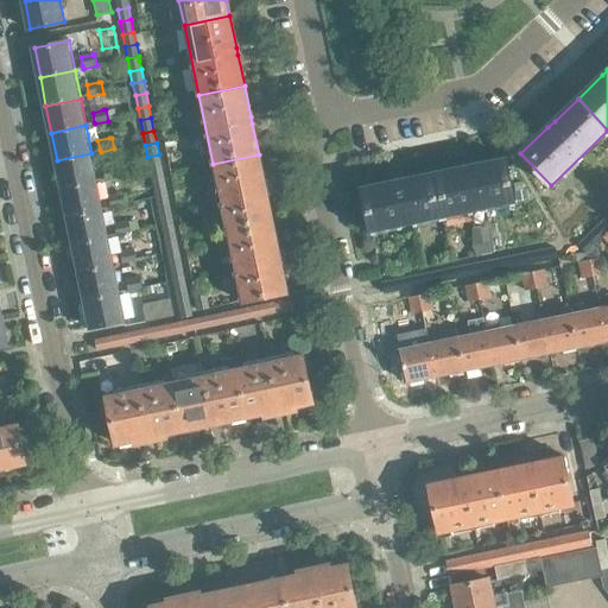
[(92,153),(57,160),(63,188),(97,181),(92,153)]
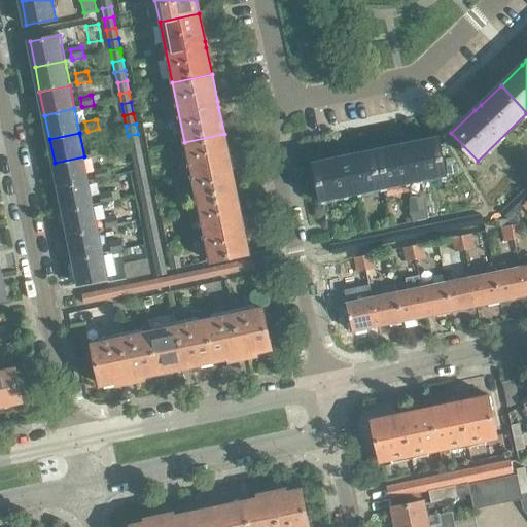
[(138,134),(128,136),(130,147),(140,145),(138,134)]
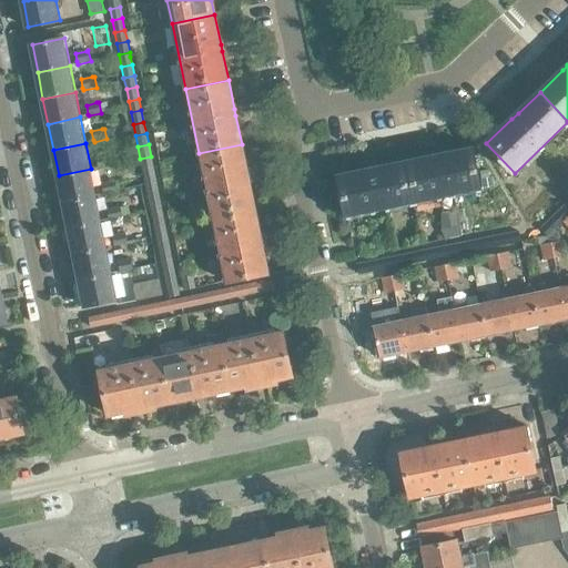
[(242,144),(199,153),(212,217),(255,209),(249,180),(247,173),(242,144)]
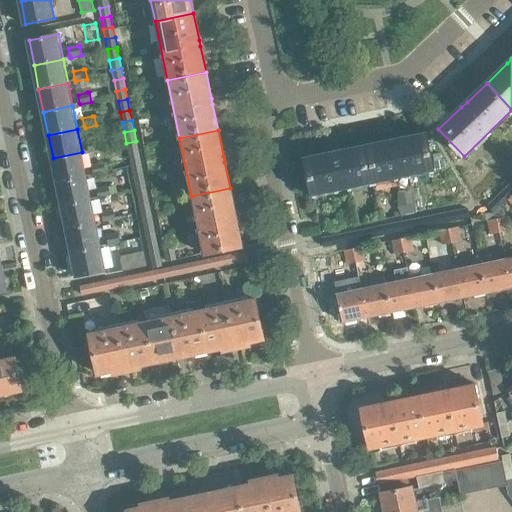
[(392,141),(365,147),(373,184),(433,172),(426,134),(399,140),(392,141)]
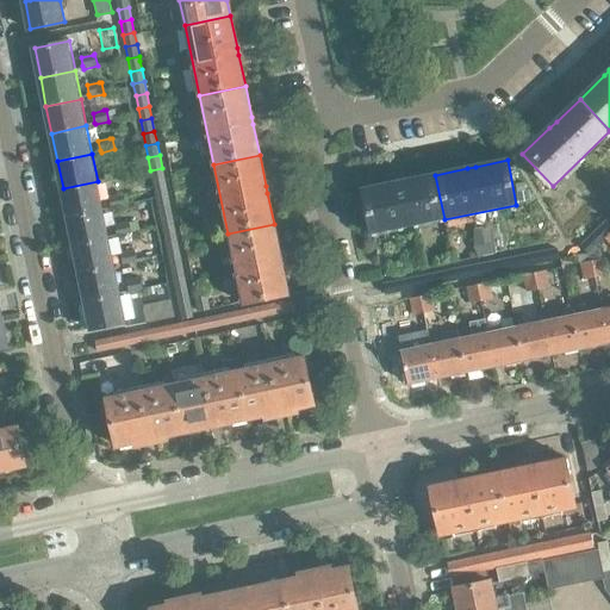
[(116,166),(104,168),(105,179),(106,180),(120,178),(118,166),(116,166)]
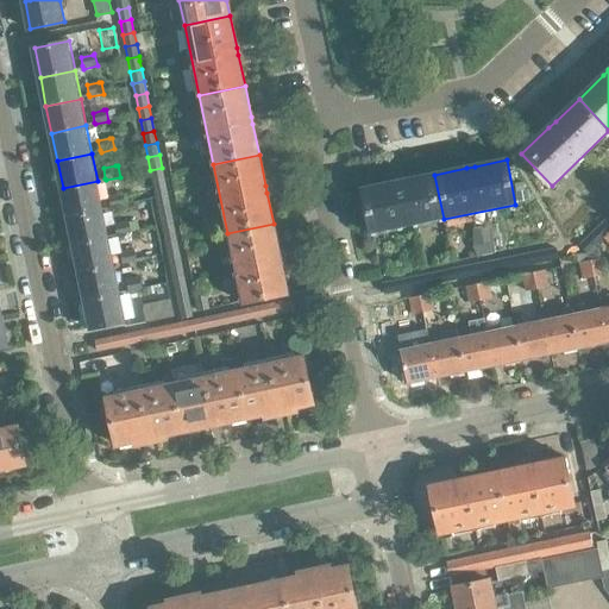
[(162,168),(150,170),(152,182),(164,180),(162,168)]
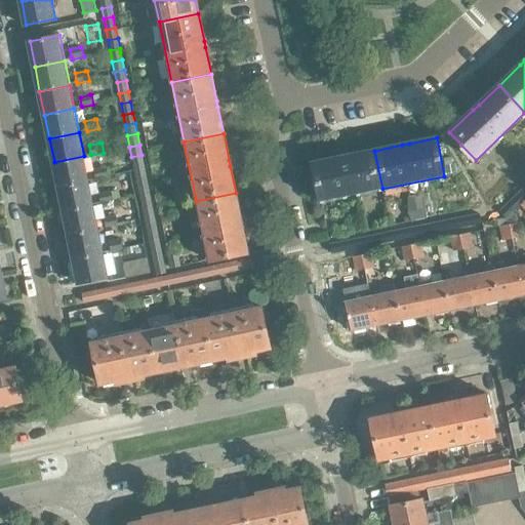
[(338,158),(314,163),(321,201),(382,189),(374,151),(347,156),(338,158)]
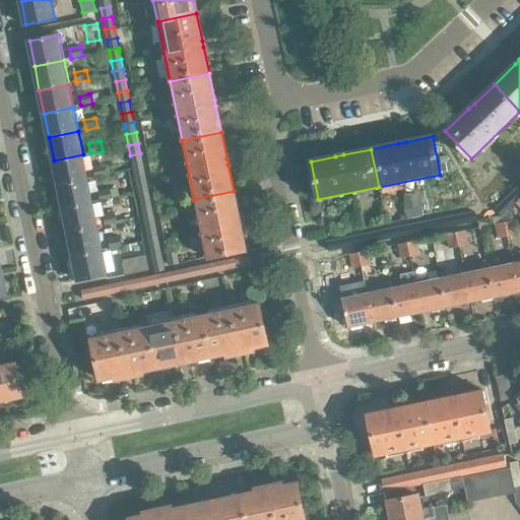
[(140,153),(130,155),(133,166),(142,164),(140,153)]
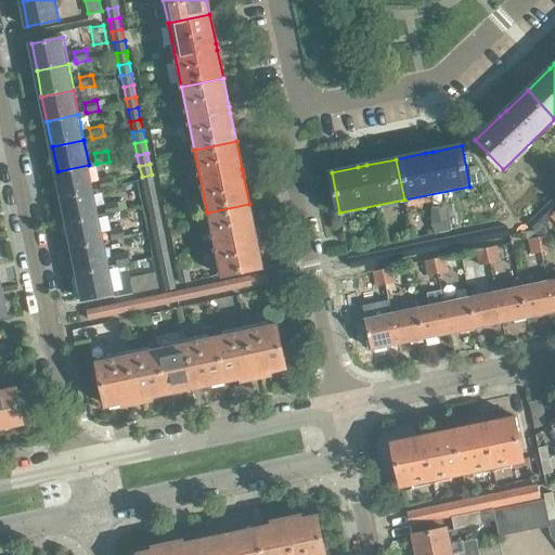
[(89,165),(57,171),(63,198),(94,191),(89,165)]
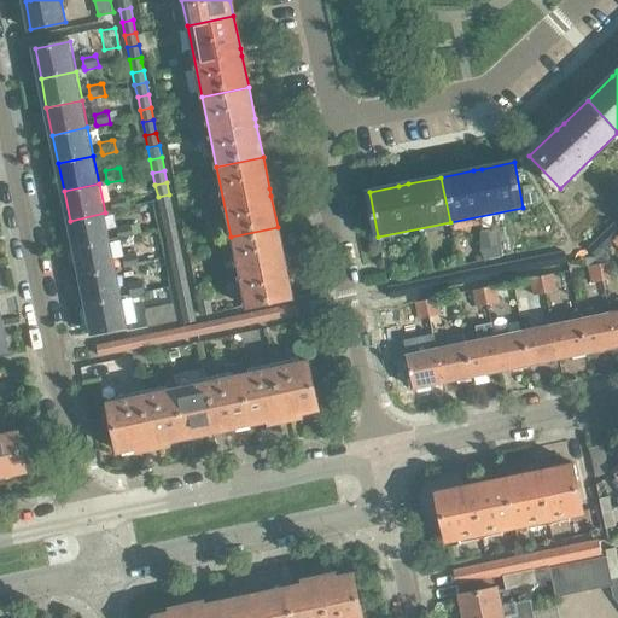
[(169,194),(158,197),(161,210),(172,208),(169,194)]
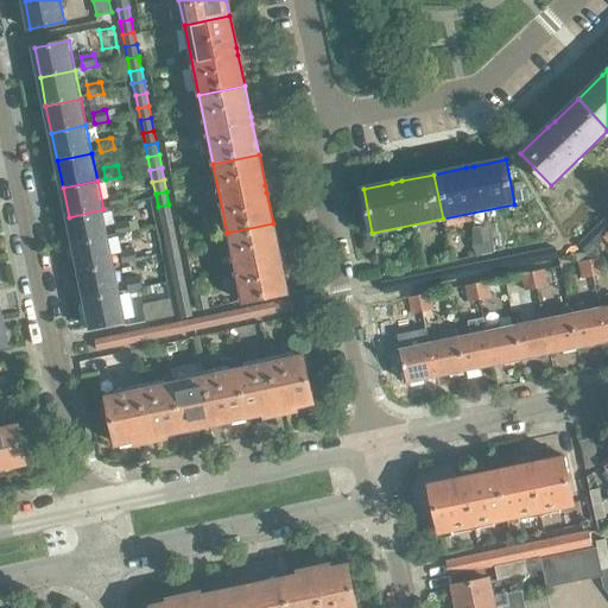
[(121,194),(109,196),(111,206),(112,208),(126,204),(124,194),(121,194)]
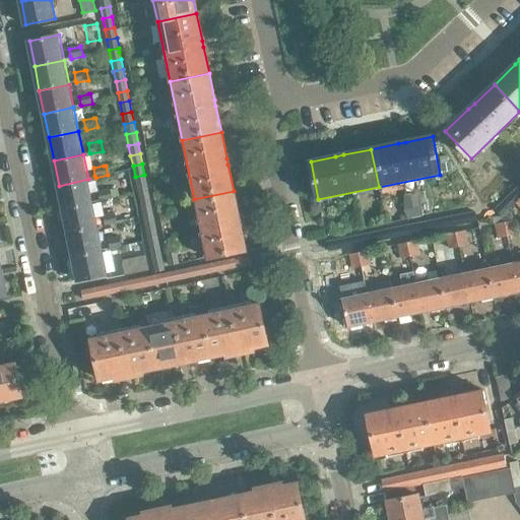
[(144,175),(135,177),(137,187),(146,185),(144,175)]
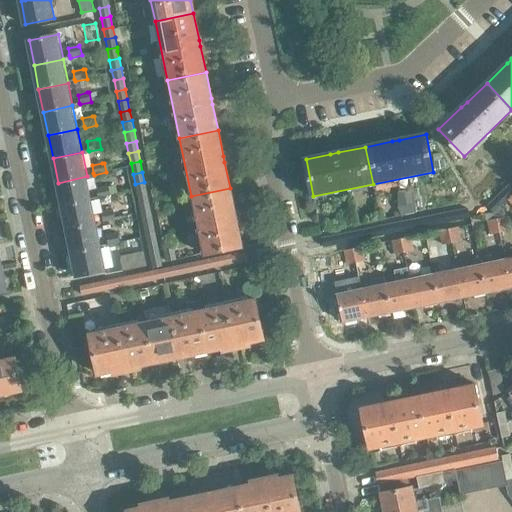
[(87,176),(58,183),(62,206),(92,200),(87,176)]
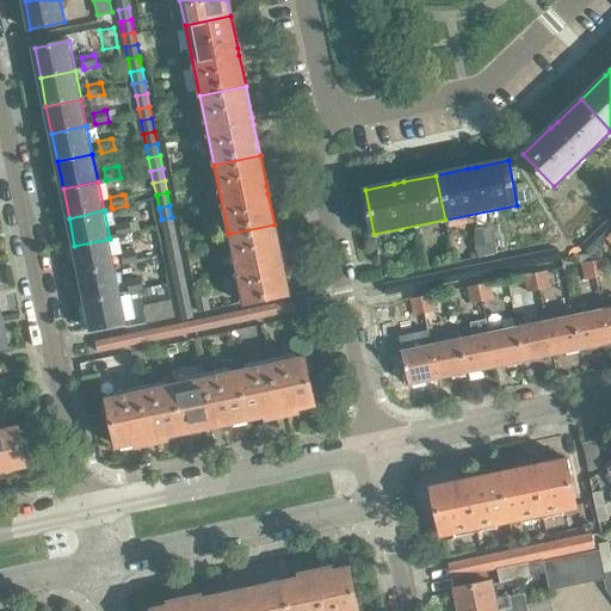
[(172,217),(161,220),(164,232),(174,229),(172,217)]
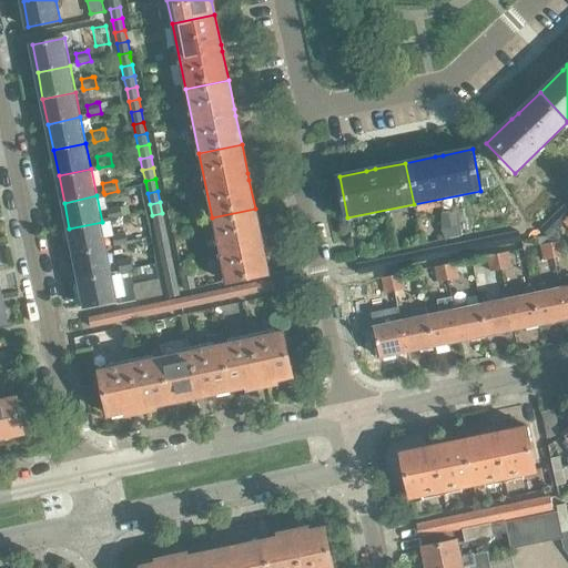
[(118,208),(107,210),(108,219),(109,221),(122,217),(120,206),(118,208)]
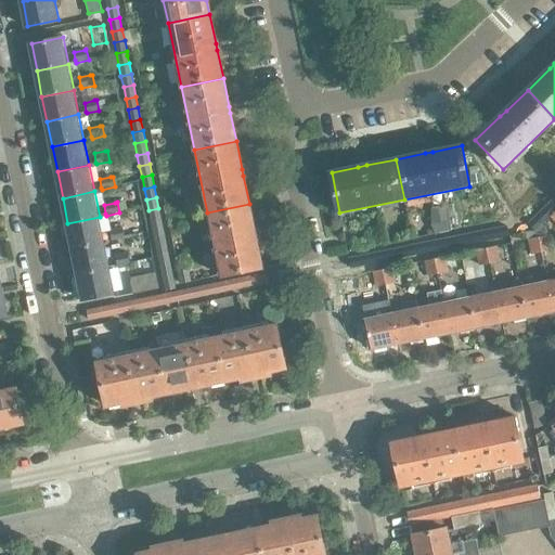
[(249,204),(207,213),(220,274),(220,276),(262,268),(256,239),(255,232),(249,204)]
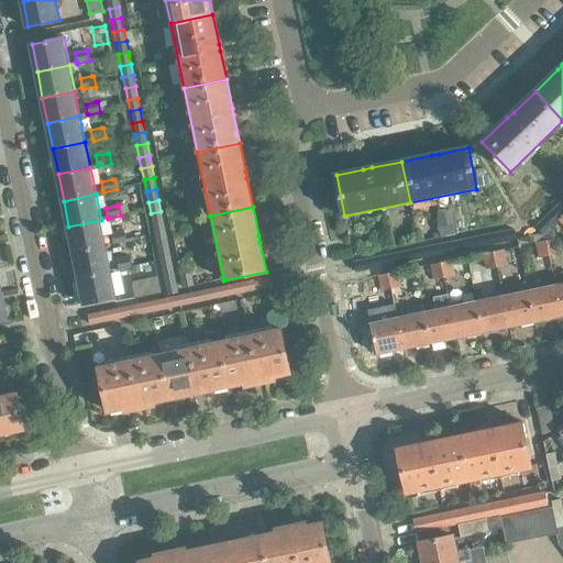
[(451,207),(435,210),(440,235),(456,233),(451,207)]
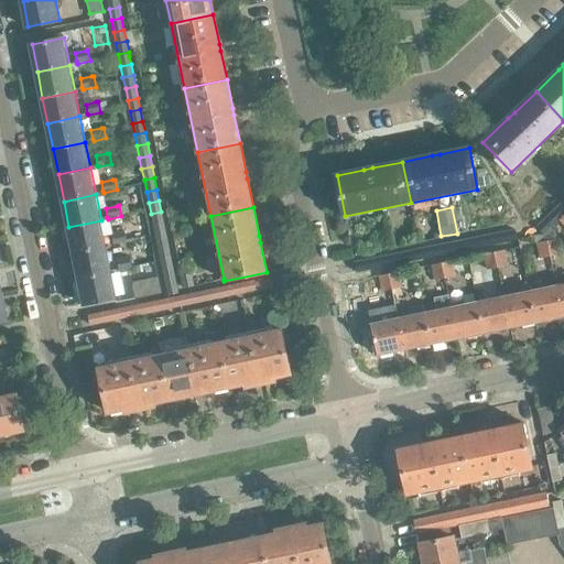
[(555,209),(545,218),(553,226),(554,225),(557,220),(562,217),(555,209)]
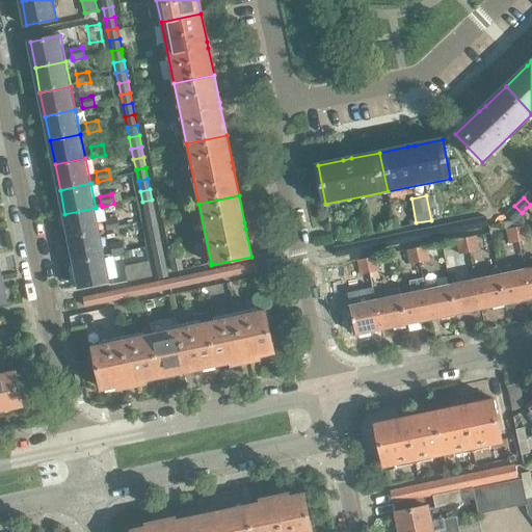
[(152,200),(142,202),(144,213),(155,211),(152,200)]
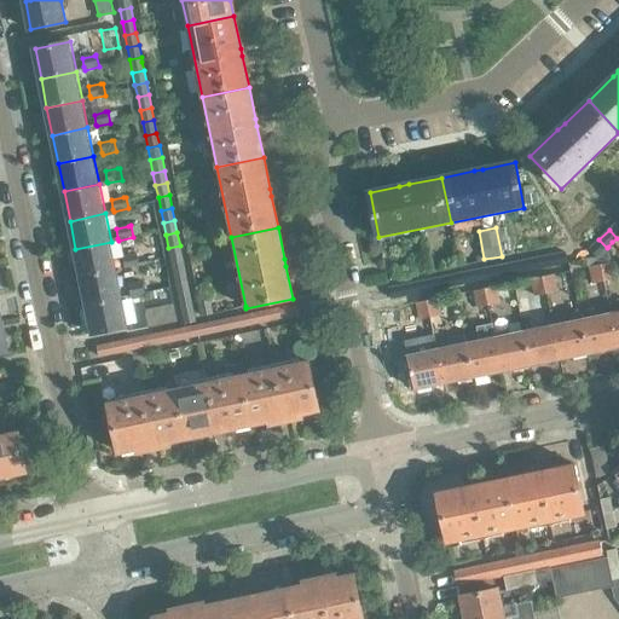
[(599,239),(588,249),(594,255),(596,258),(599,255),(607,248),(599,239)]
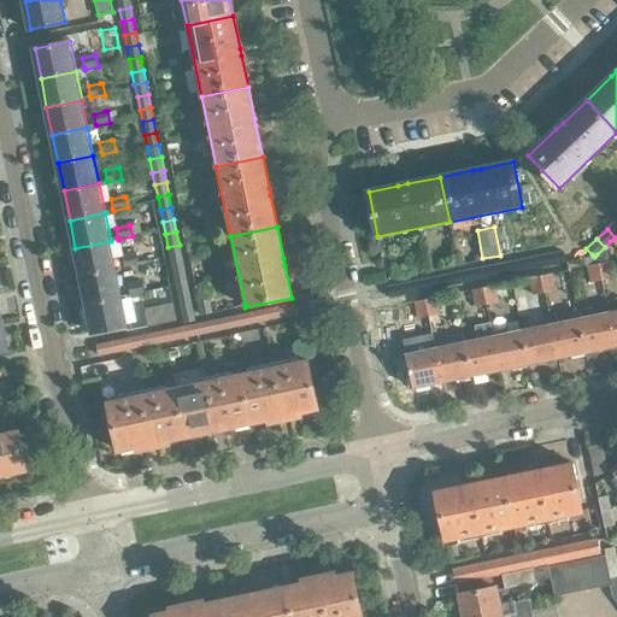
[(111,241),(75,248),(81,277),(117,270),(111,241)]
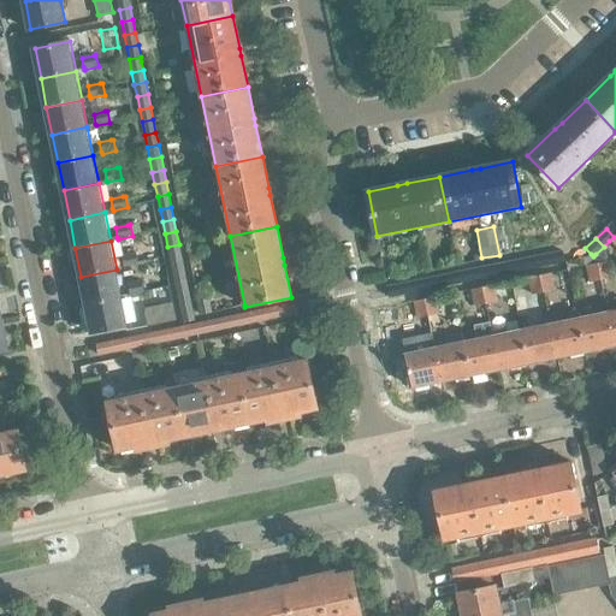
[(179,244),(167,247),(170,259),(182,256),(179,244)]
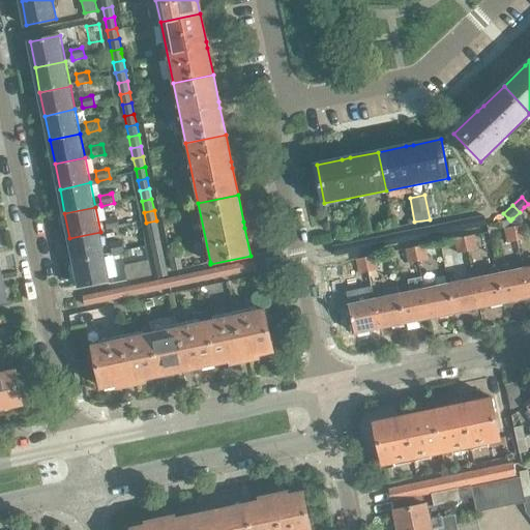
[(520,212),(512,218),(513,224),(517,240),(526,238),(523,223),(521,211),(520,212)]
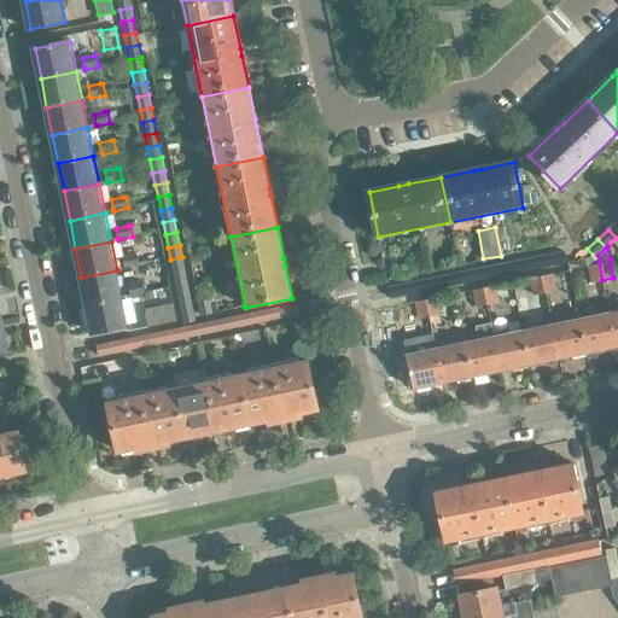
[(565,252),(551,256),(552,267),(567,263),(566,262),(565,252)]
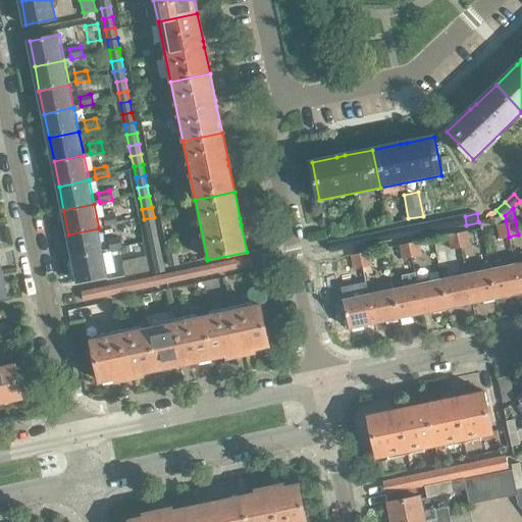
[(115,214),(103,217),(104,223),(105,227),(117,224),(117,221),(115,214)]
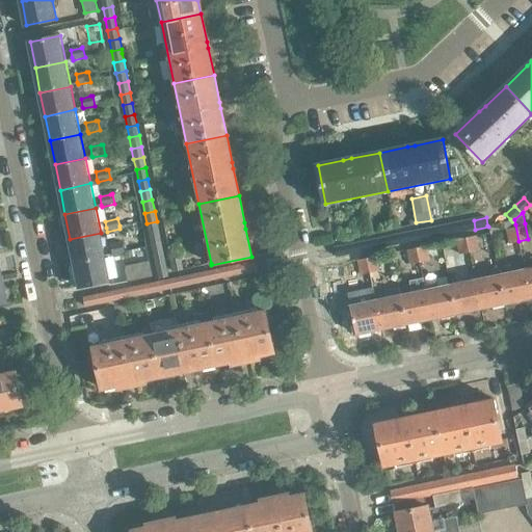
[(510,219),(506,219),(506,221),(507,227),(510,242),(519,241),(515,224),(514,219),(512,221),(510,219)]
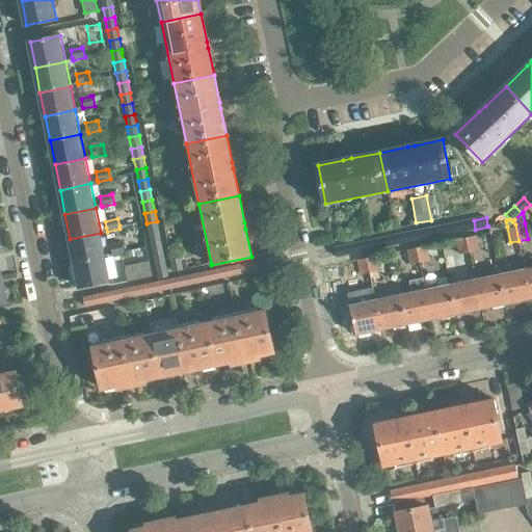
[(474,220),(460,222),(462,232),(475,230),(474,220)]
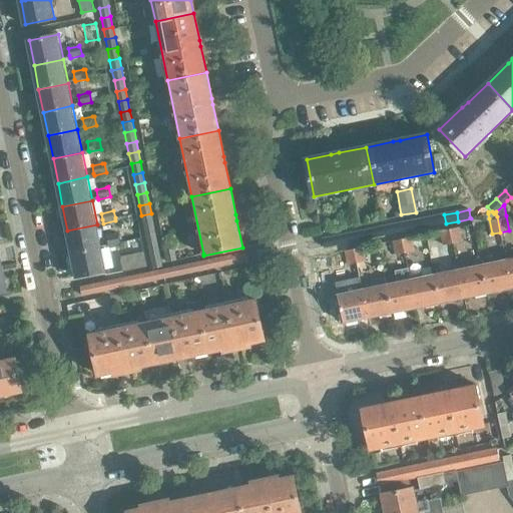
[(151,213),(141,215),(143,225),(153,224),(151,213)]
